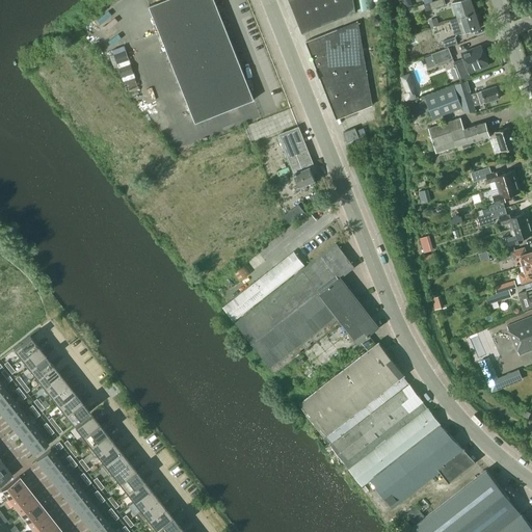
[(163,0),(149,6),(195,123),(254,99),(214,0),(163,0)]
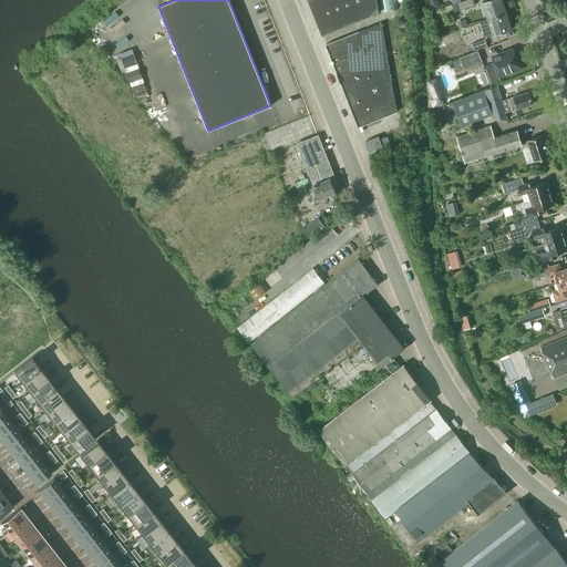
[(308,0),(322,34),(385,10),(381,0),(308,0)]
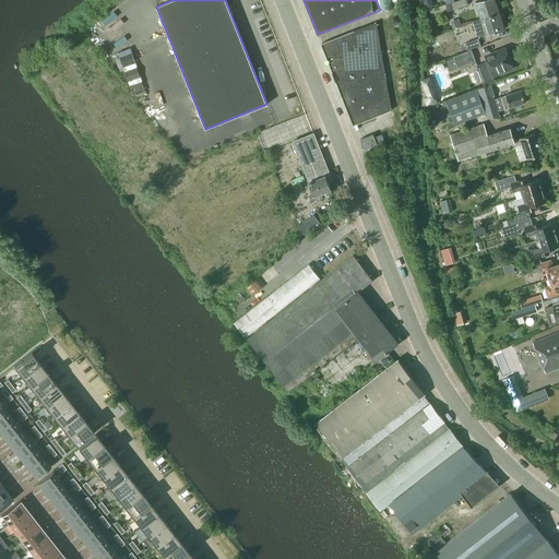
[(392,9),(390,0),(376,0),(380,10),(392,9)]
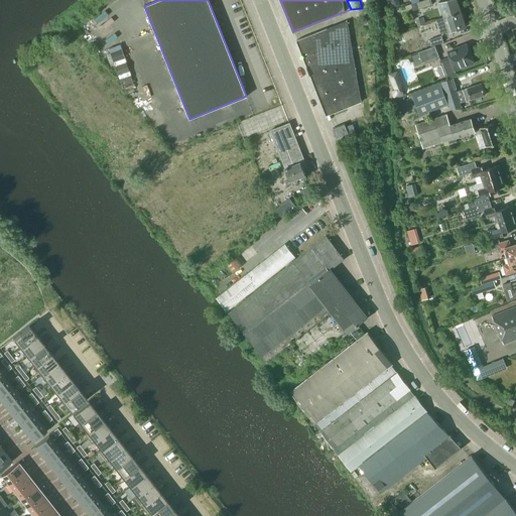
[(431,0),(422,0),(405,5),(406,8),(413,6),(414,10),(433,4),(431,0)]
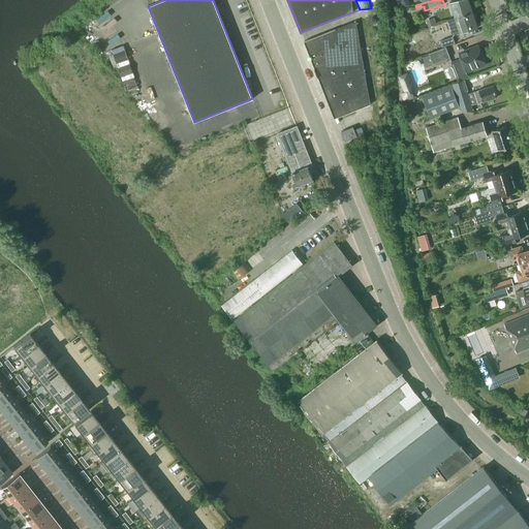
[(455,17),(472,11),(468,0),(454,0),(449,1),(455,17)]
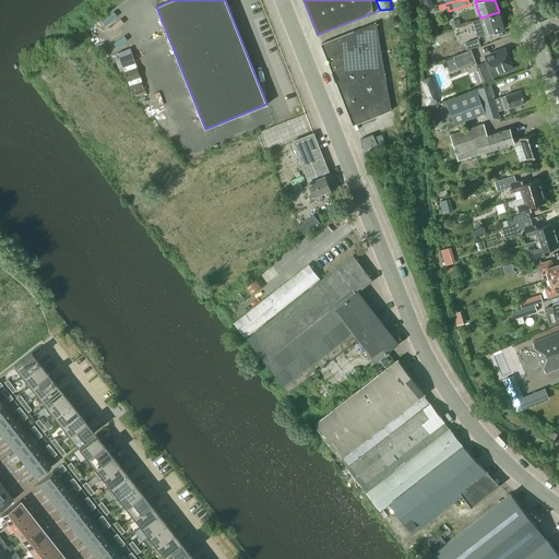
[(480,18),(472,21),(477,35),(479,35),(480,37),(486,35),(504,28),(499,12),(480,18)]
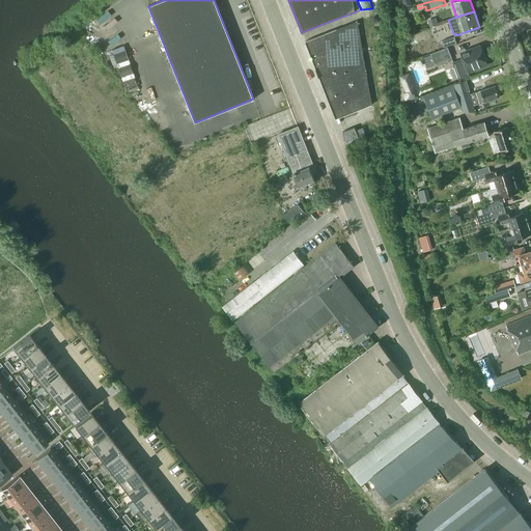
[(358,21),(305,42),(335,119),(371,105),(358,21)]
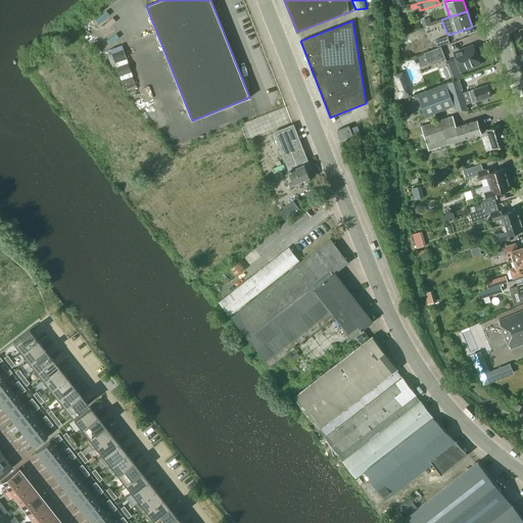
[(447,36),(435,40),(437,46),(449,42),(447,36)]
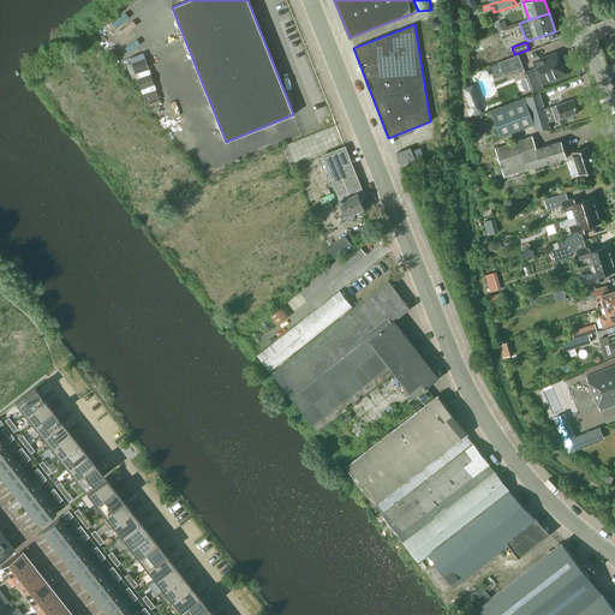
[(147,101),(161,96),(145,52),(131,57),(147,101)]
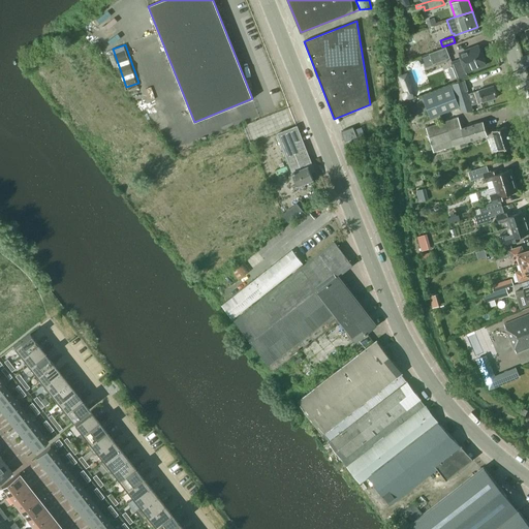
[(452,57),(447,47),(431,53),(433,61),(434,64),(452,57)]
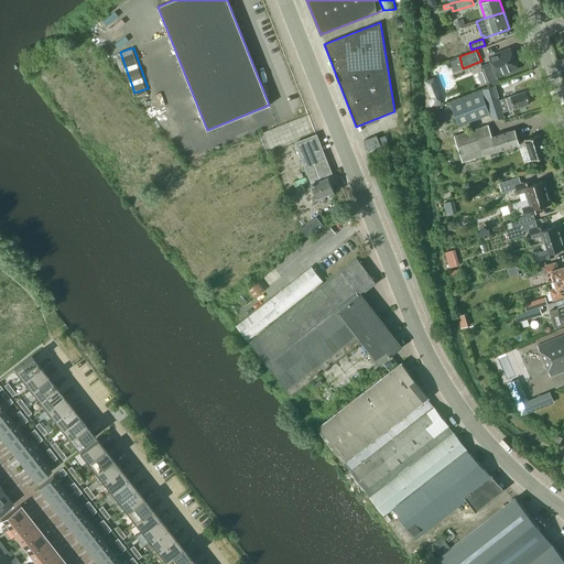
[(490,57),(492,63),(481,67),(487,83),(498,78),(497,75),(517,67),(510,50),(490,57)]
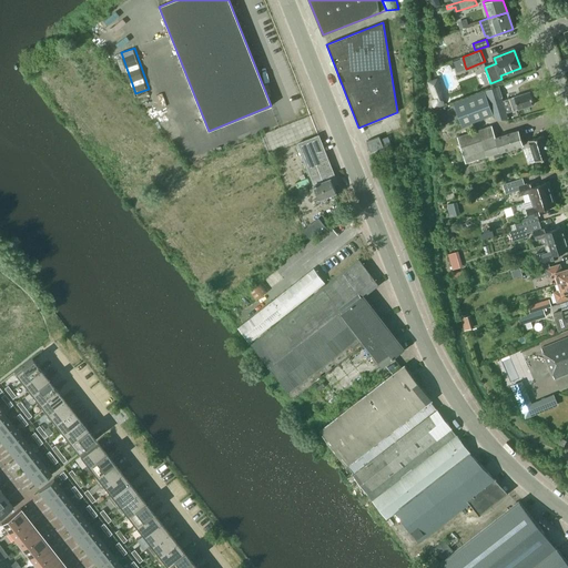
[(465,66),(463,57),(452,61),(455,69),(465,66)]
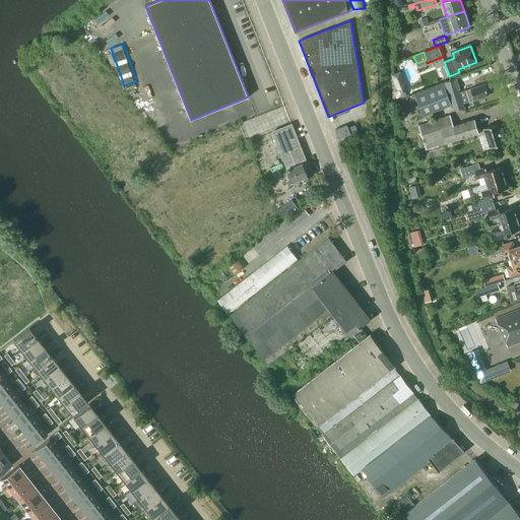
[(397,90),(394,91),(397,100),(407,95),(404,87),(406,86),(402,75),(393,78),(397,90)]
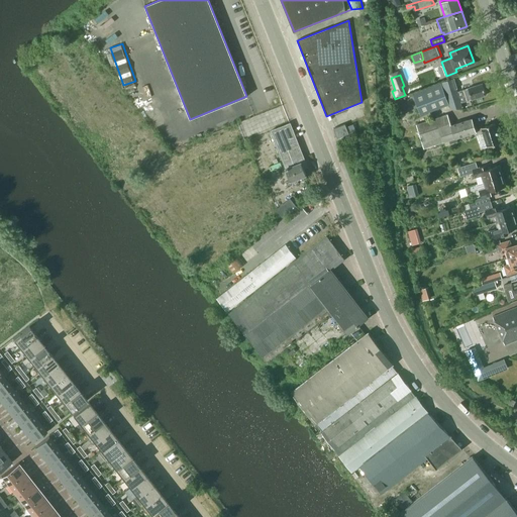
[(483,84),(462,90),(458,92),(457,89),(458,88),(455,78),(412,94),(420,115),(450,104),(451,107),(463,108),(461,103),(467,101),(486,95),(483,84)]
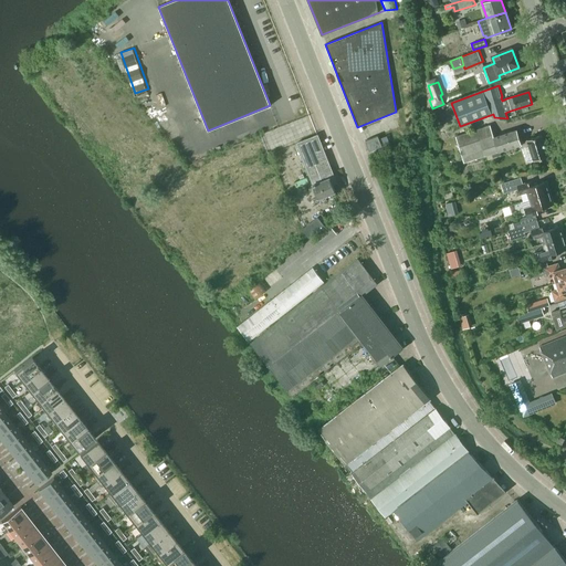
[(456,136),(461,156),(463,161),(520,145),(520,147),(522,147),(526,161),(533,159),(533,160),(547,156),(542,135),(526,139),(521,142),(516,129),(493,137),(490,125),(456,136)]
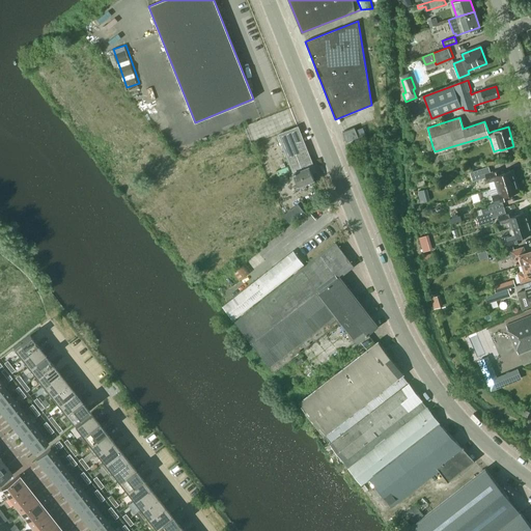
[(315,171),(304,142),(298,127),(277,135),(298,186),(314,179),(311,172),(315,171)]
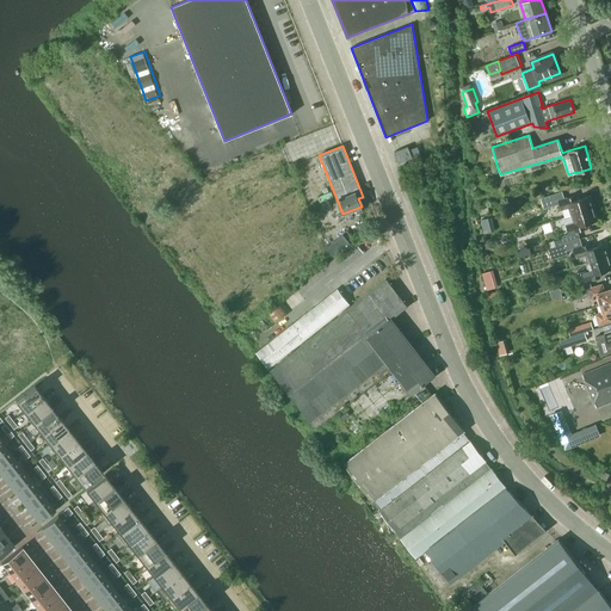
[(399,164),(412,158),(407,147),(394,152),(399,164)]
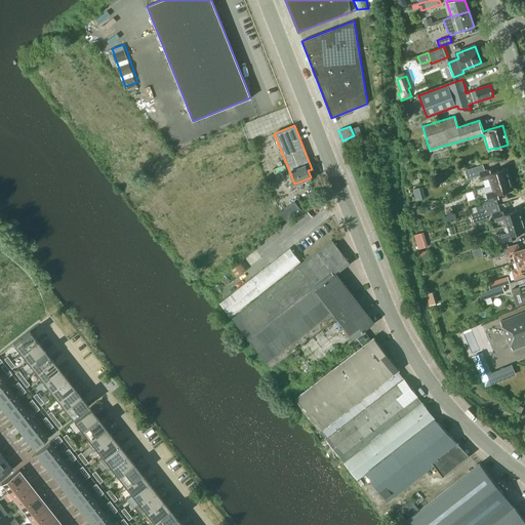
[(486,186),(491,185),(511,178),(507,167),(495,171),(494,167),(485,170),(483,164),(465,169),(467,179),(481,175),(482,178),(484,178),(486,186)]
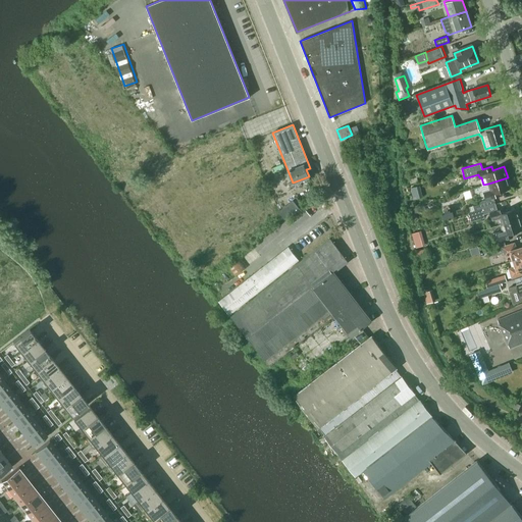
[(470,207),(471,211),(496,204),(493,198),(500,196),(499,192),(511,188),(508,177),(488,184),(490,191),(484,193),(486,200),(479,202),(480,204),(470,207)]
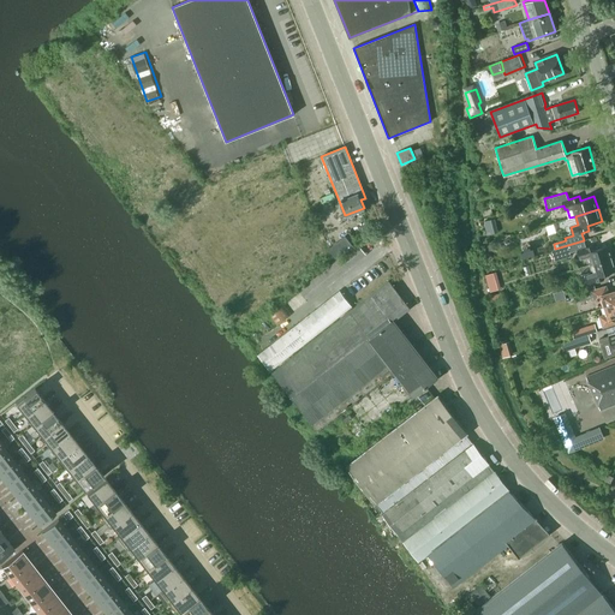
[(326,248),(334,260),(357,243),(348,231),(326,248)]
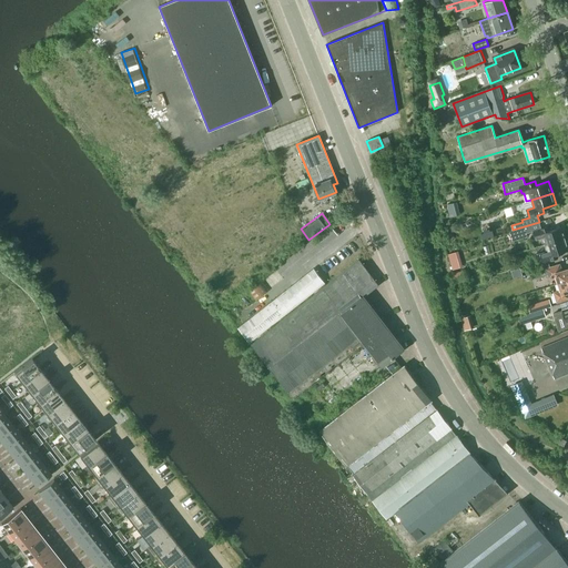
[(545,244),(566,237),(563,226),(549,230),(548,225),(541,227),(539,222),(513,230),(514,231),(507,233),(509,241),(513,240),(514,241),(528,236),(527,232),(533,231),(535,237),(543,235),(545,244)]
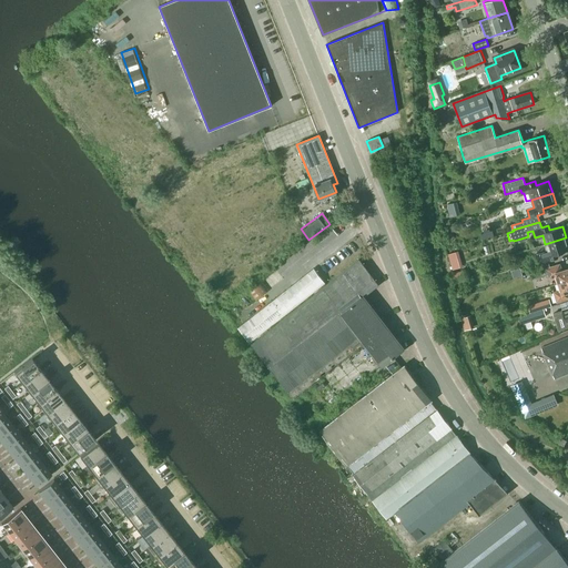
[(540,254),(543,261),(536,263),(538,270),(538,271),(550,266),(548,261),(558,257),(556,253),(567,249),(567,245),(566,237),(545,244),(548,252),(540,254)]
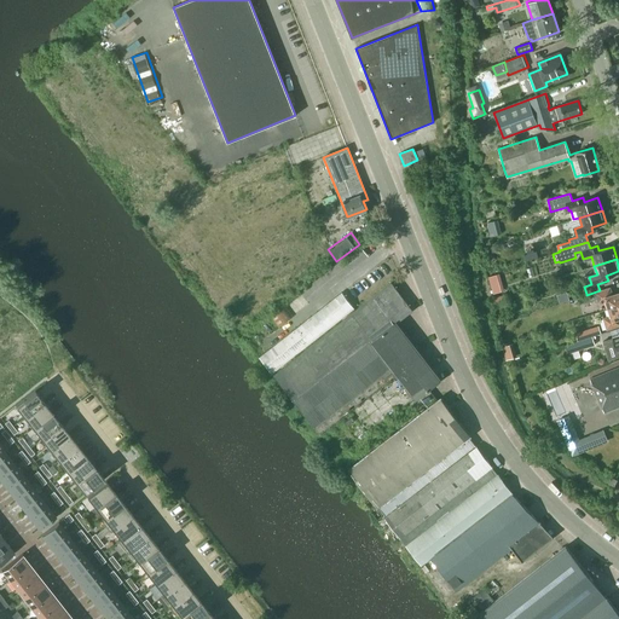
[(490,277),(492,285),(502,283),(499,273),(490,277)]
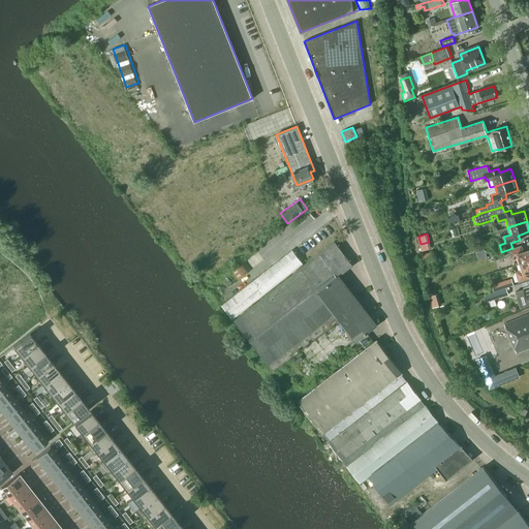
[(353,342),(354,342),(376,324),(338,275),(352,266),(334,241),(234,320),(289,392),(348,346),(353,342)]
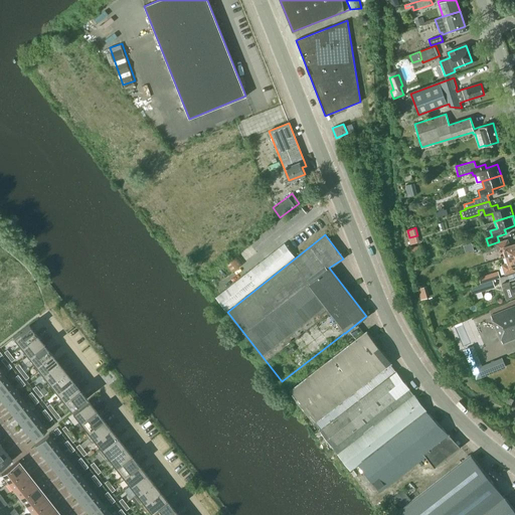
[(505,250),(507,256),(514,252),(514,242),(509,244),(508,239),(499,241),(488,245),(488,244),(483,246),(485,253),(498,249),(498,252),(505,250)]
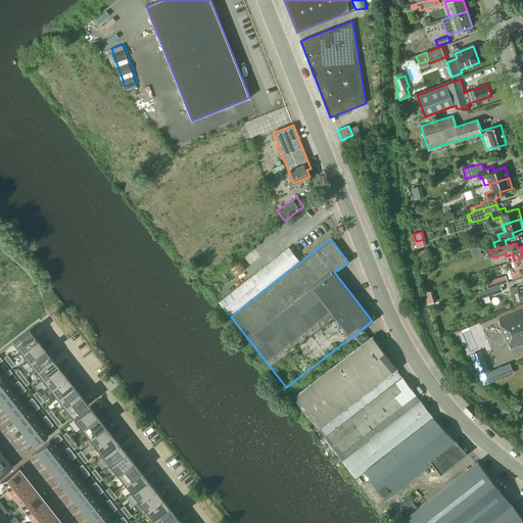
[(230,315),(299,259),(289,246),(220,301),(230,315)]
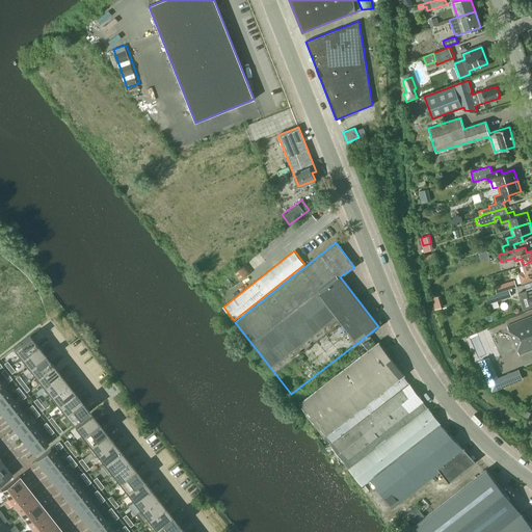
[(433,254),(425,256),(428,265),(435,262),(433,254)]
